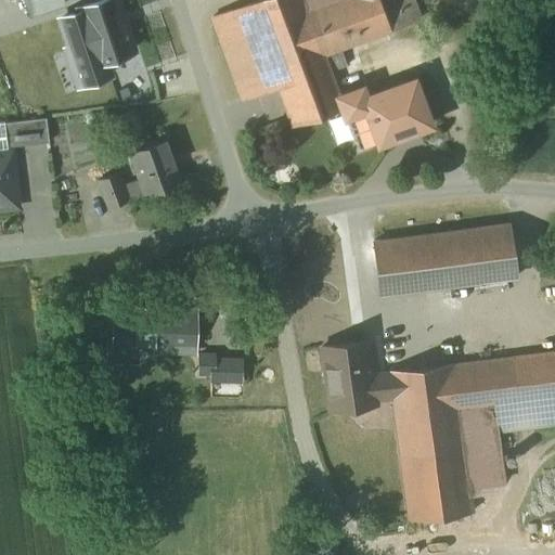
[(115,0),(79,12),(82,21),(18,43),(31,80),(95,59),(98,66),(137,53),(118,0),(115,0)]
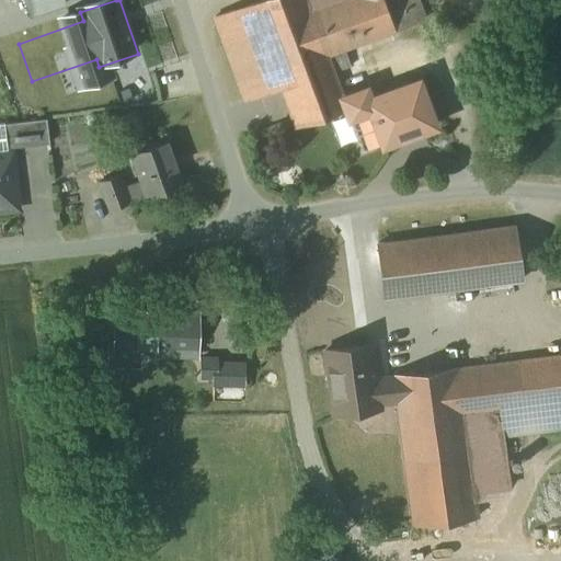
[(345,107),(346,106),(343,98),(333,71),(351,65),(344,49),(395,31),(382,0),(331,0),(310,8),(307,0),(260,0),(215,16),(245,98),(282,84),(296,125),(345,107)]
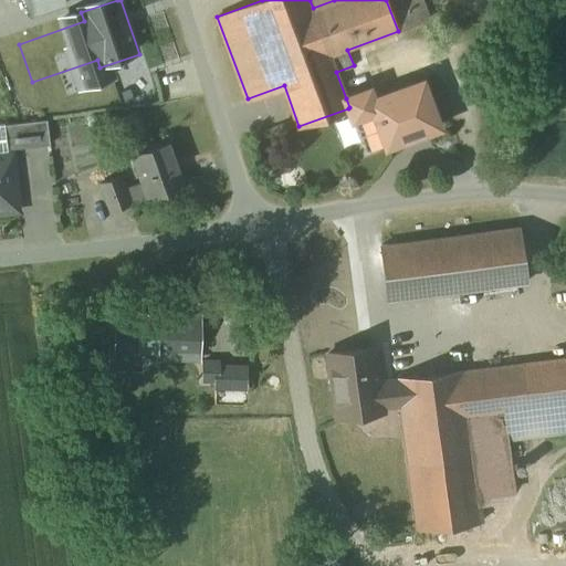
[(386,0),(398,31),(426,21),(428,20),(420,0),(386,0)]
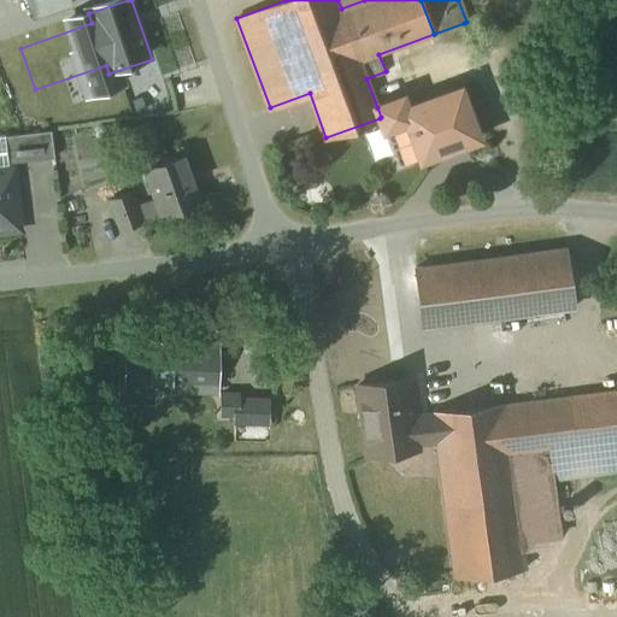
[(403,98),(377,107),(381,117),(380,118),(385,130),(407,122),(422,158),(442,150),(445,156),(460,150),(458,145),(477,137),(459,89),(406,110),(403,98)]
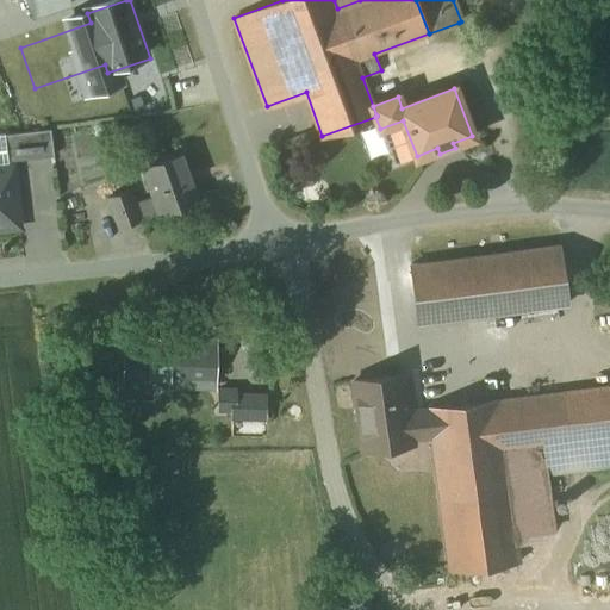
[(417,156),(403,120),(380,129),(379,129),(392,165),(417,156)]
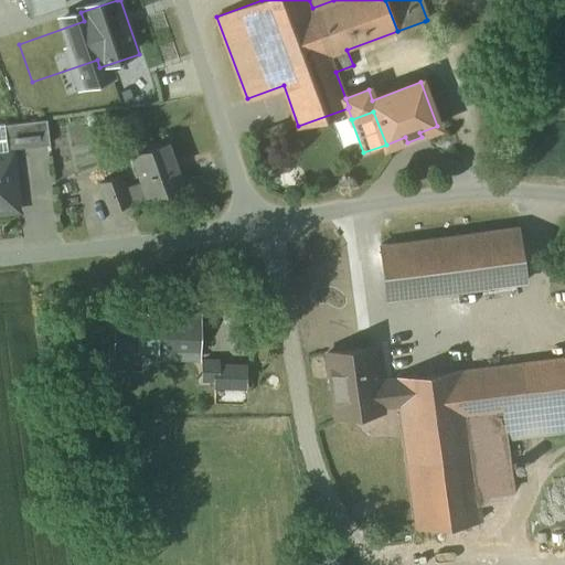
[(12,127),(0,127),(0,142),(10,142),(11,153),(52,149),(50,124),(12,128),(12,127)]
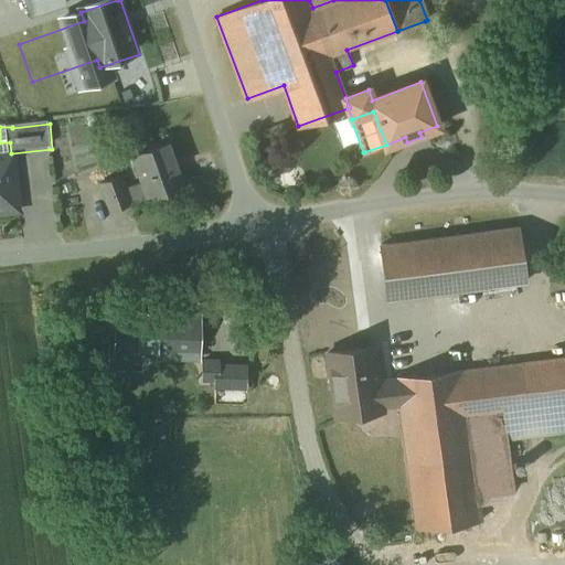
[(174,145),(134,157),(148,204),(189,192),(174,145)]
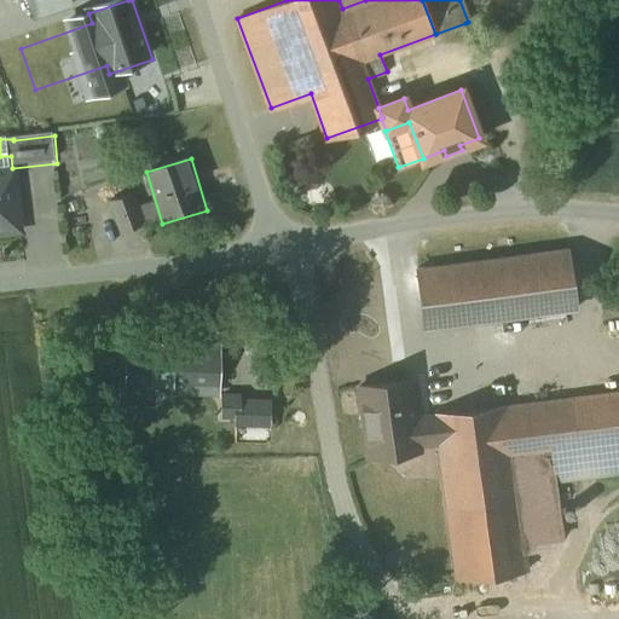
[(0,239),(25,237),(16,168),(0,169),(0,239)]
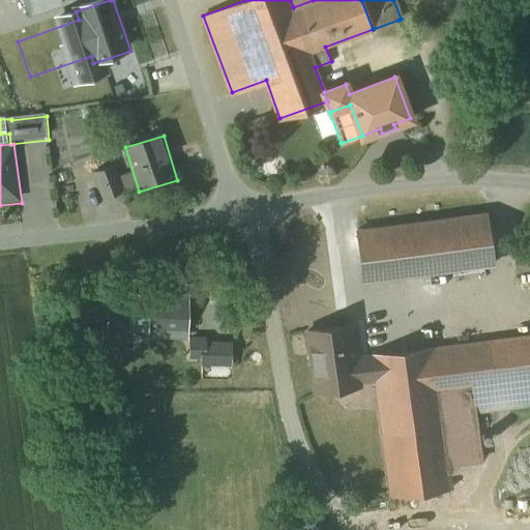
[(116,168),(96,174),(106,202),(124,195),(116,168)]
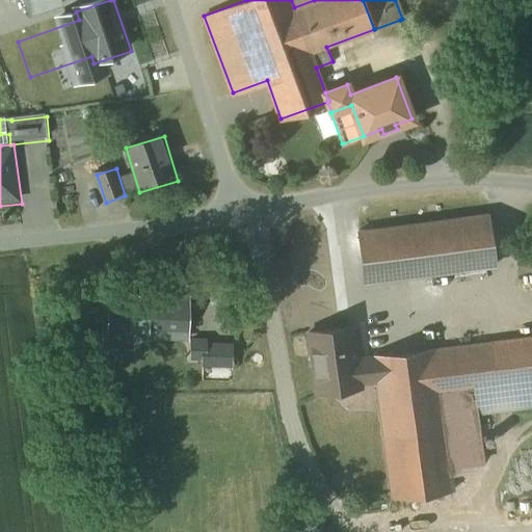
[(494,221),(357,239),(365,289),(500,271),(494,221)]
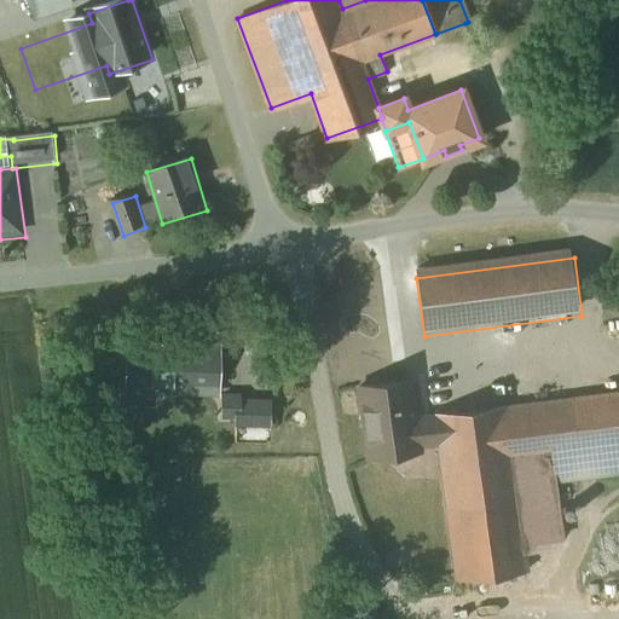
[(122,383),(215,386),(217,347),(122,346),(122,383)]
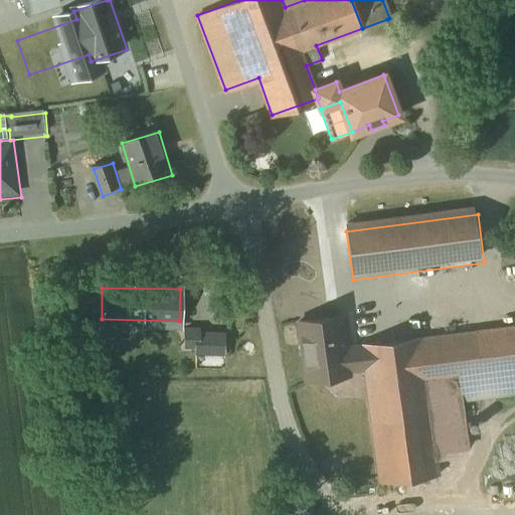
[(367,370),(364,346),(347,348),(343,315),(295,321),(303,384),(351,378),(350,372),(367,370)]
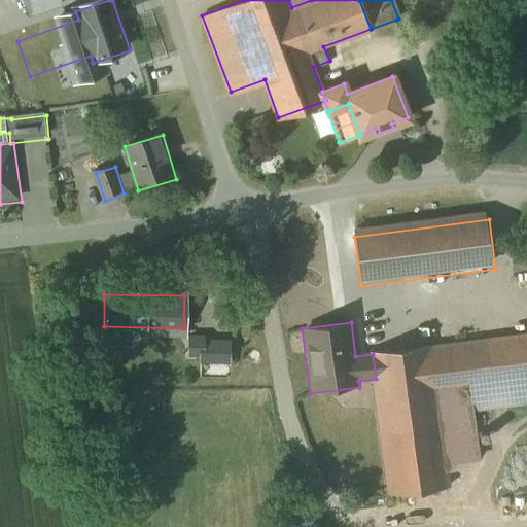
[(526,336),(373,354),(376,379),(388,495),(450,488),(442,416),(526,406),(526,336)]
